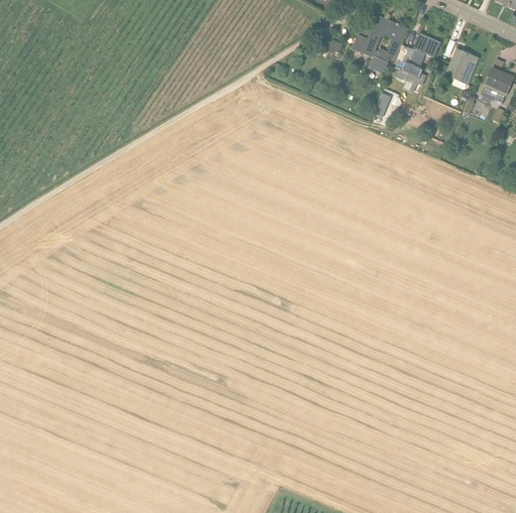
[(498,0),(515,8),(515,0),(498,0)]
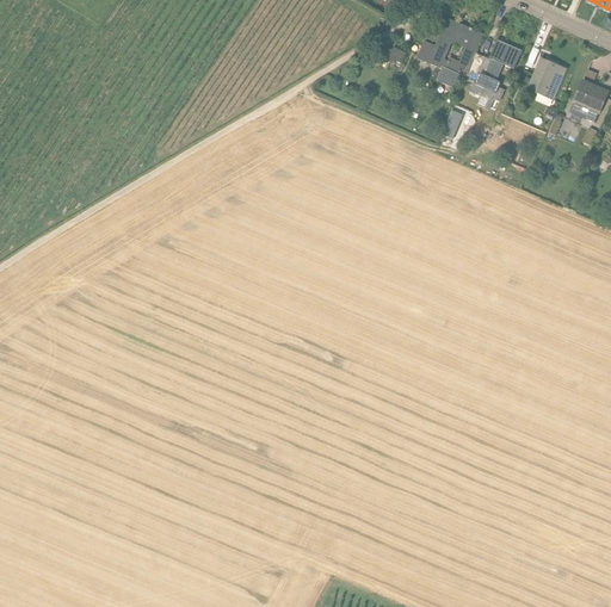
[(436,44),(424,38),(417,55),(457,73),(460,68),(466,70),(470,59),(479,39),(482,31),(476,29),(476,30),(448,18),(436,44)]
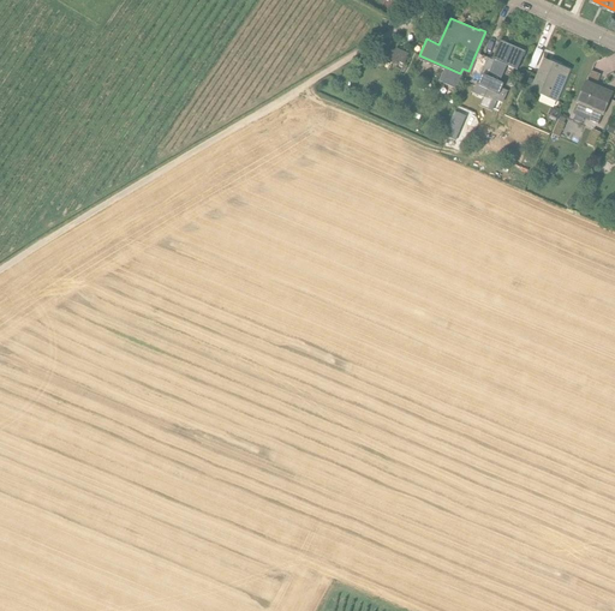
[(505,82),(500,79),(507,63),(518,67),(525,49),(507,41),(505,45),(500,42),(493,57),(495,58),(495,59),(479,52),(472,67),(482,72),(477,83),(499,93),(505,82)]
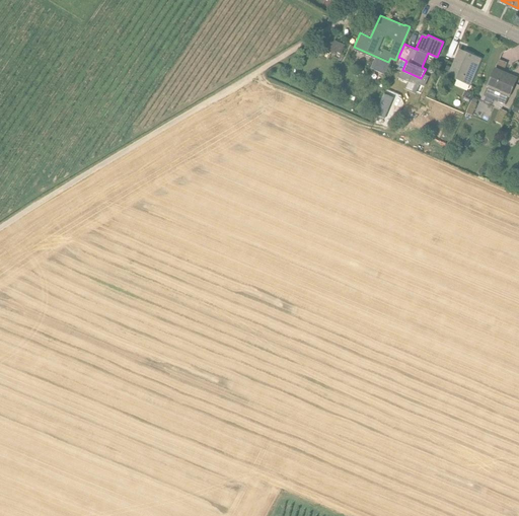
[(341,52),(345,43),(335,39),(332,41),(326,38),(322,47),(336,53),(337,50),(341,52)]
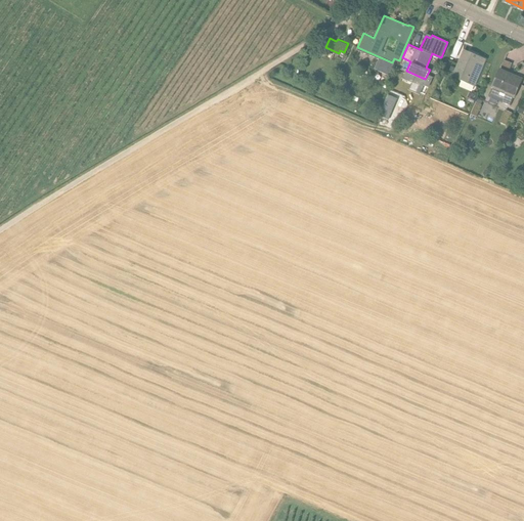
[(452,75),(463,79),(473,84),(474,84),(484,58),(464,49),(456,67),(454,72),(452,75)]
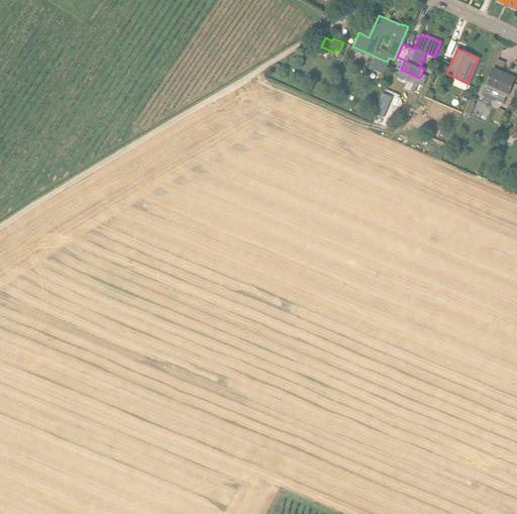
[(485,84),(499,91),(495,99),(502,103),(513,79),(500,72),(505,62),(497,58),(485,84)]
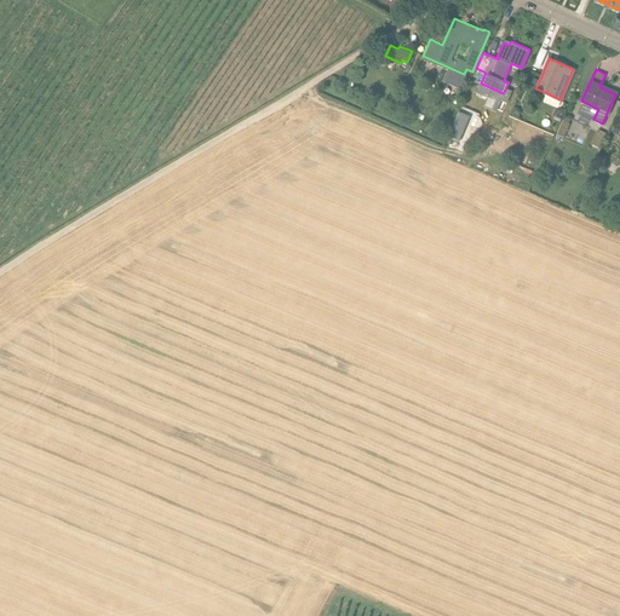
[(569,122),(562,119),(560,126),(567,128),(569,122)]
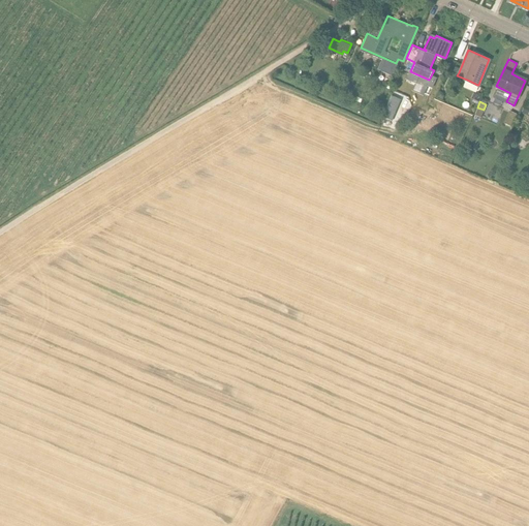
[(509,156),(512,150),(506,147),(503,153),(509,156)]
